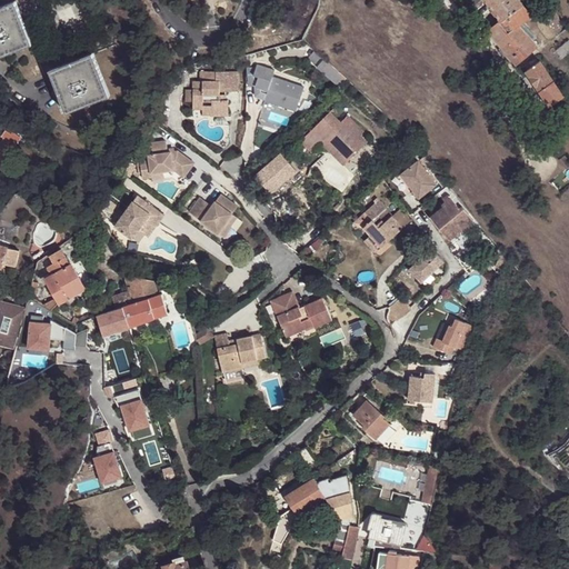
[(0,56),(33,43),(17,0),(15,0),(0,6),(0,56)]
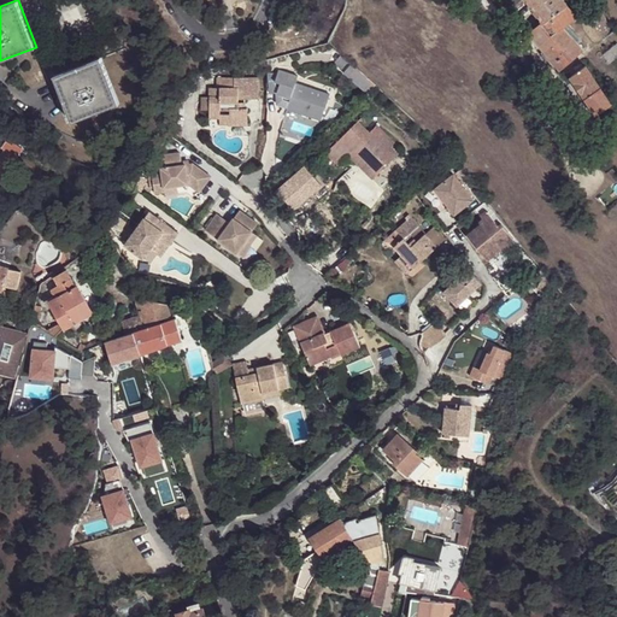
[(522,0),(510,0),(506,4),(511,12),(524,1),(522,0)]
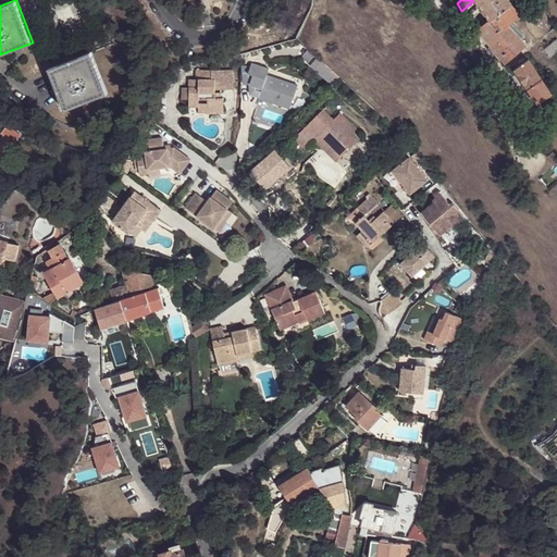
[(504,63),(525,46),(510,26),(520,19),(505,0),(474,0),(473,1),(489,21),(478,29),(504,63)]
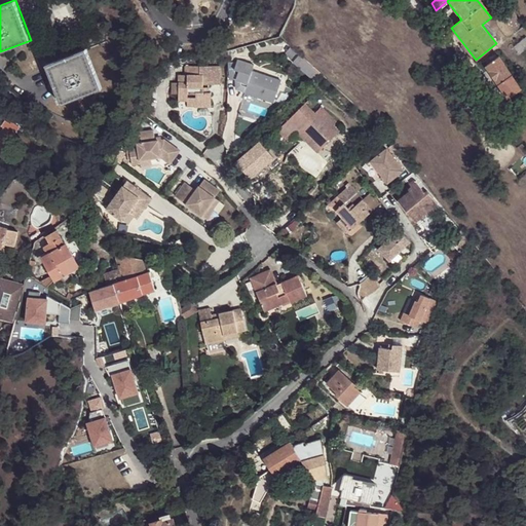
[(523,28),(511,8),(500,15),(515,34),(523,28)]
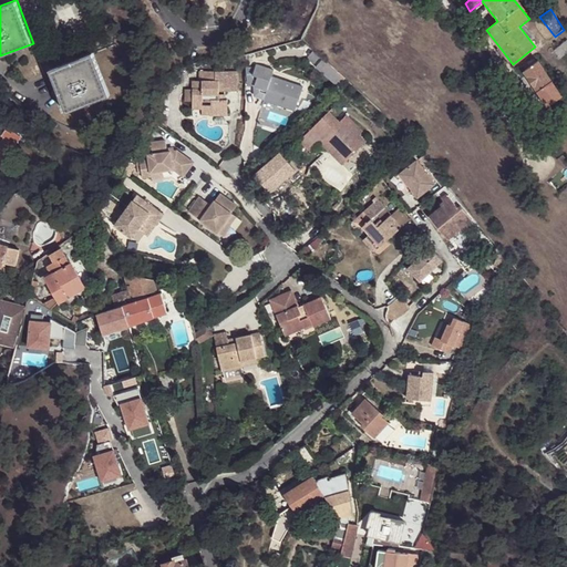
[(566,40),(554,50),(560,58),(566,52),(566,40)]
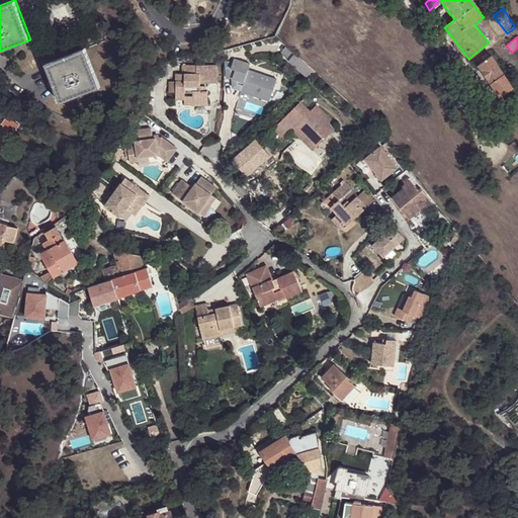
[(85,48),(47,63),(62,103),(101,87),(85,48)]
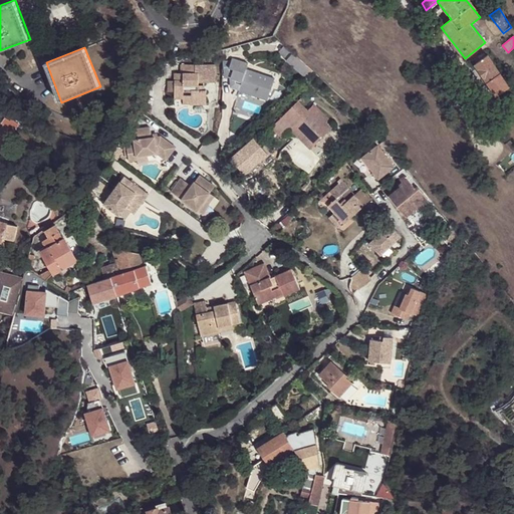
[(283,47),(279,52),(285,57),(289,52),(283,47)]
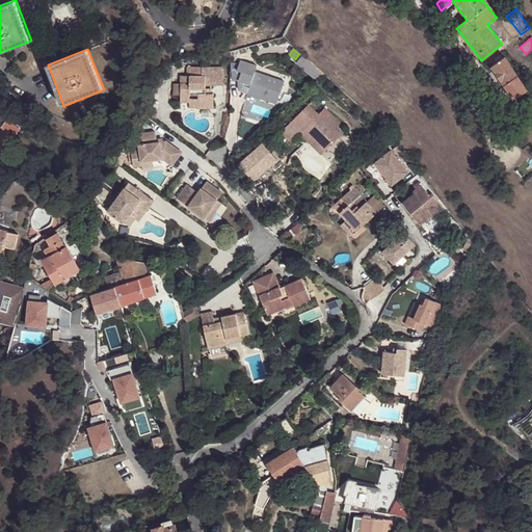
[(505,57),(491,67),(513,99),(526,90),(505,57)]
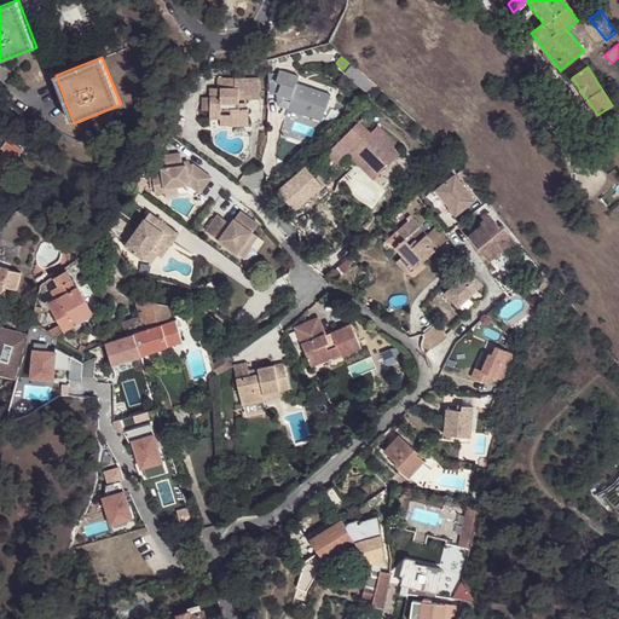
[(289,80),(296,82),(299,76),(279,70),(275,82),(281,84),(287,84),(289,80)]
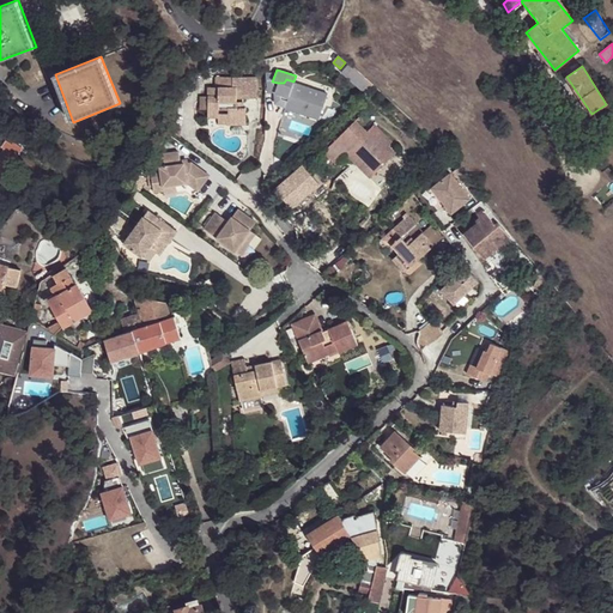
[(249,77),(210,80),(211,99),(207,99),(200,101),(200,111),(222,110),(222,127),(240,126),(238,109),(232,109),(232,103),(231,101),(250,99),(249,77)]
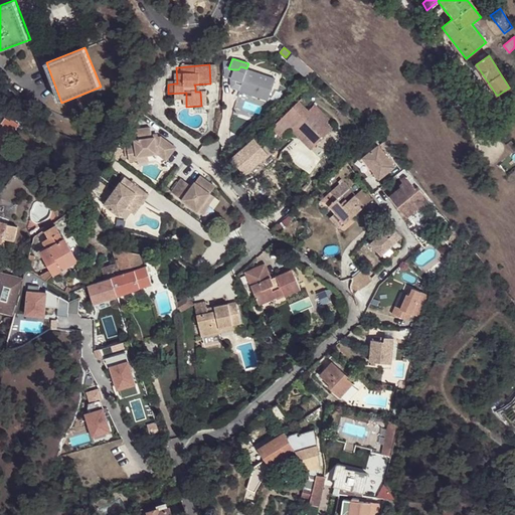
[(229,76),(229,81),(233,84),(232,88),(238,90),(238,89),(250,93),(249,96),(267,103),(275,80),(246,69),(246,68),(240,66),(238,69),(233,69),(231,76),(229,76)]
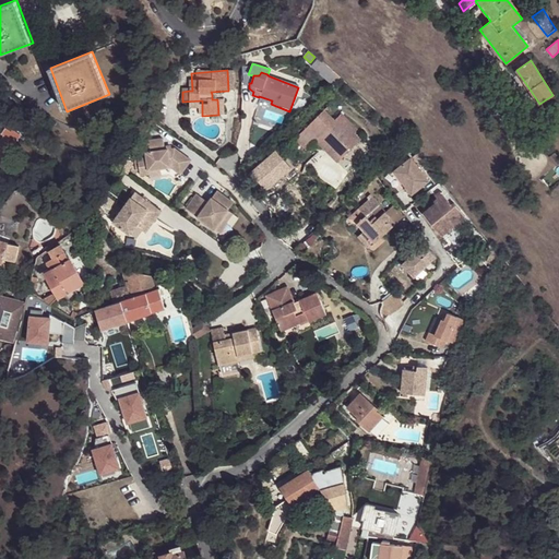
[(202,100),(182,102),(183,110),(193,109),(193,116),(202,116),(202,100)]
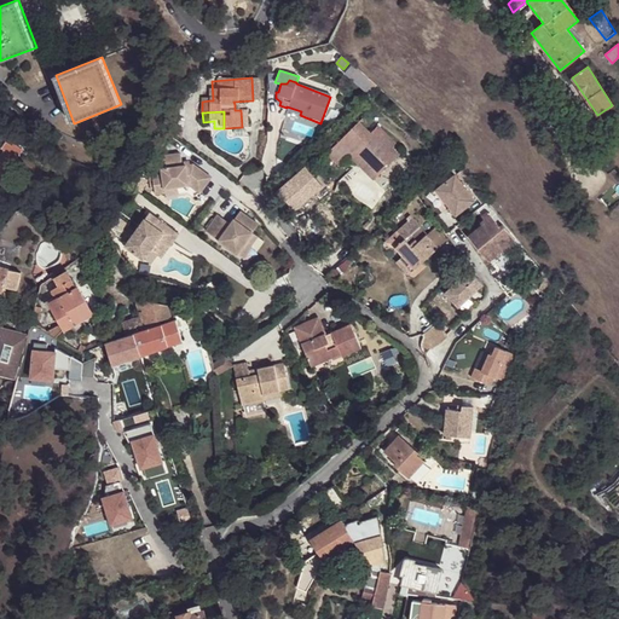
[(358,125),(329,151),(341,163),(347,158),(353,152),(368,167),(365,169),(375,179),(397,158),(389,151),(393,148),(377,129),(369,137),(363,143),(358,138),(364,132),(358,125)]
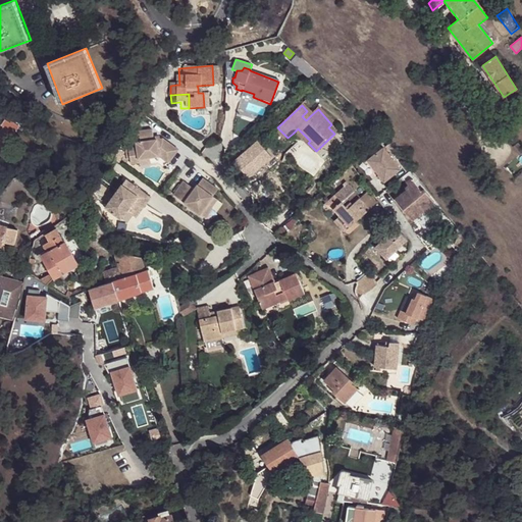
[(311,115),(307,111),(302,116),(306,120),(311,115)]
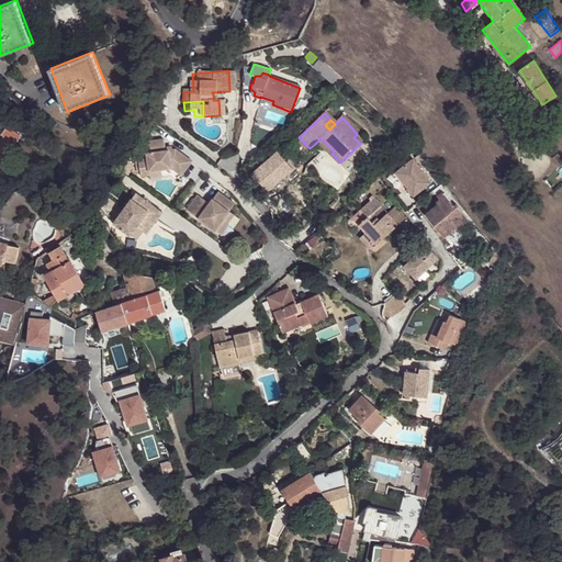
[(0,141),(0,159),(1,160),(8,164),(20,148),(3,136),(0,141)]
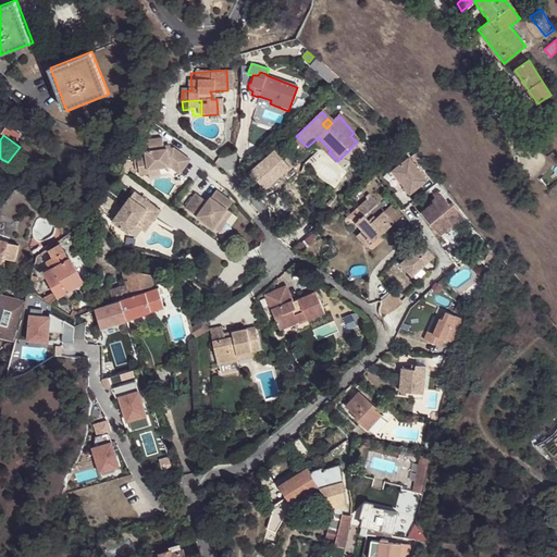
[(307,147),(296,136),(292,139),(302,151),(307,147)]
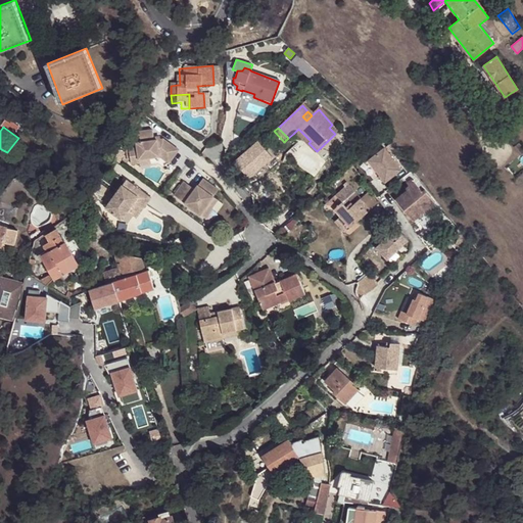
[(314,154),(317,151),(308,143),(311,141),(298,129),(293,134),(314,154)]
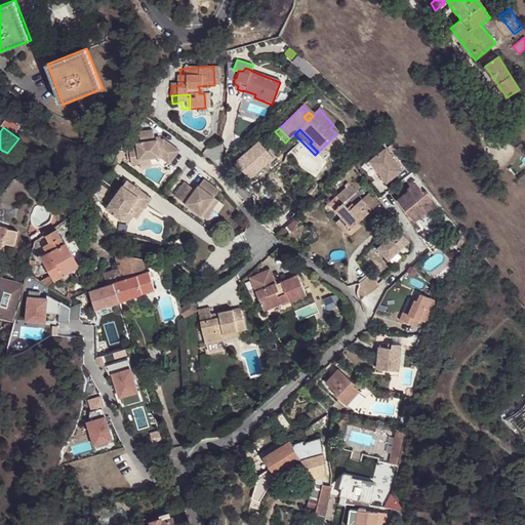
[(139,163),(151,161),(160,159),(170,167),(179,154),(164,143),(155,144),(154,134),(152,132),(134,135),(137,152),(128,153),(131,168),(139,167),(139,163)]
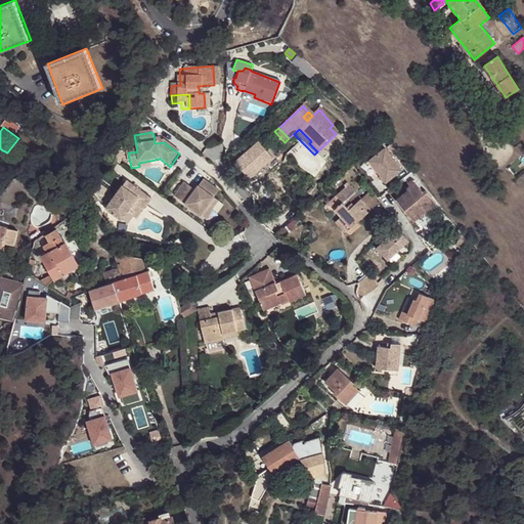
[(383,148),(367,161),(380,175),(378,176),(384,183),(400,169),(383,148)]
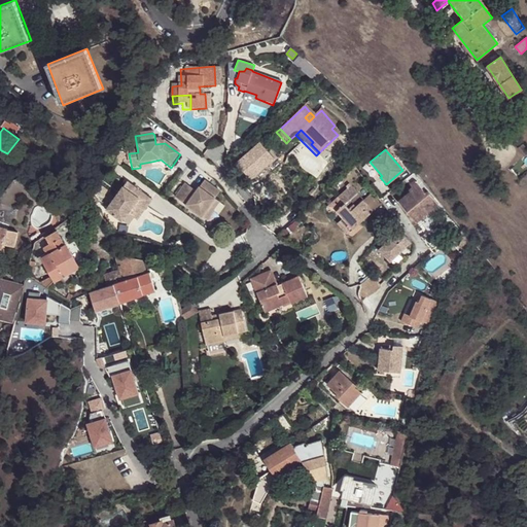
[(153,168),(151,162),(140,164),(140,168),(141,170),(153,168)]
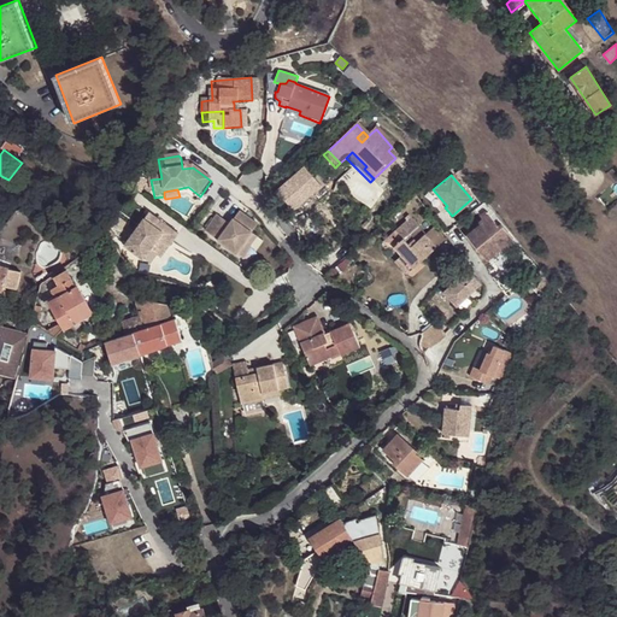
[(485,219),(468,235),(482,253),(483,252),(489,258),(511,240),(505,233),(507,230),(501,222),(499,224),(486,210),(480,215),(485,219)]
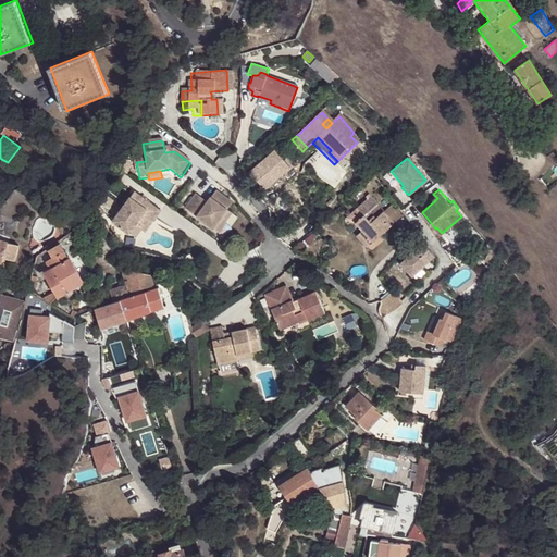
[(146,215),(156,222),(164,211),(137,192),(114,222),(132,235),(138,226),(146,215)]
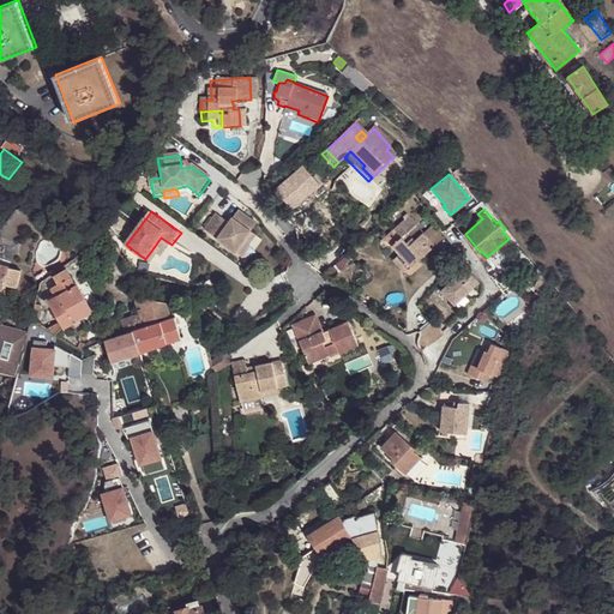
[(204,233),(241,259),(256,239),(251,235),(257,226),(239,212),(229,226),(216,216),(204,233)]
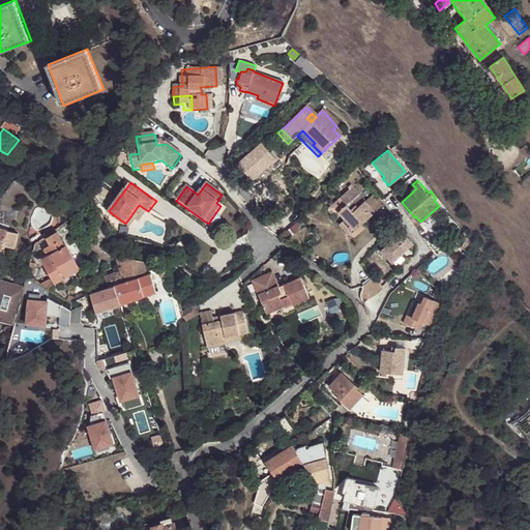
[(374,217),(364,206),(361,208),(356,202),(362,196),(356,187),(344,199),(350,207),(342,213),(348,221),(357,232),(374,217)]
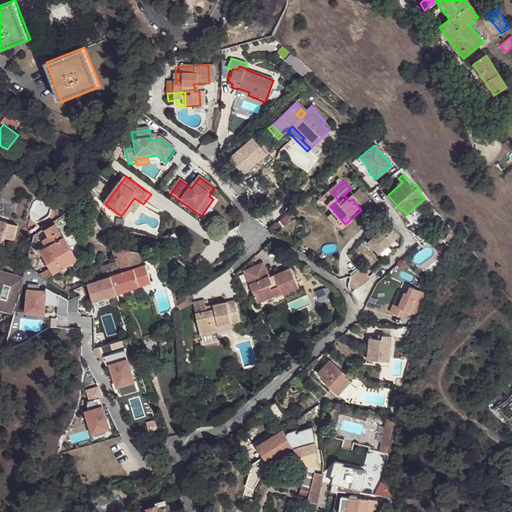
[(356,195),(352,199),(361,210),(365,206),(356,195)]
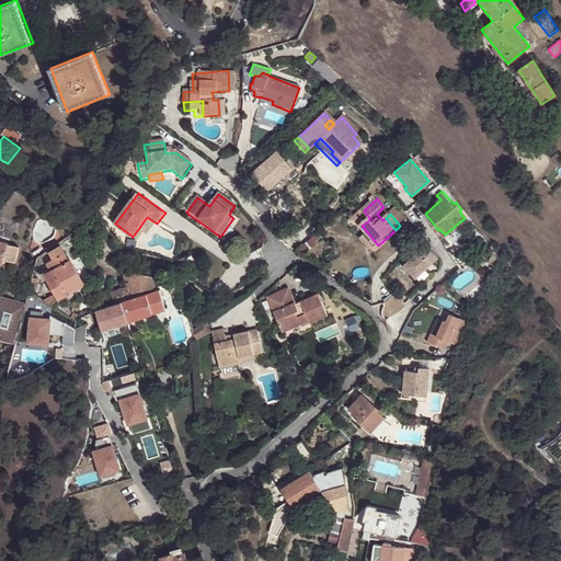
[(149,236),(157,224),(147,217),(139,228),(149,236)]
